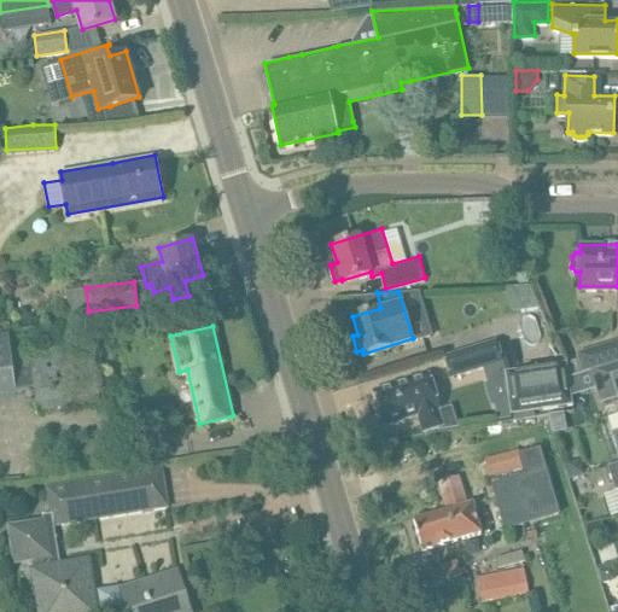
[(101,402),(93,338),(12,349),(10,331),(0,331),(0,394),(34,390),(36,411),(101,402)]
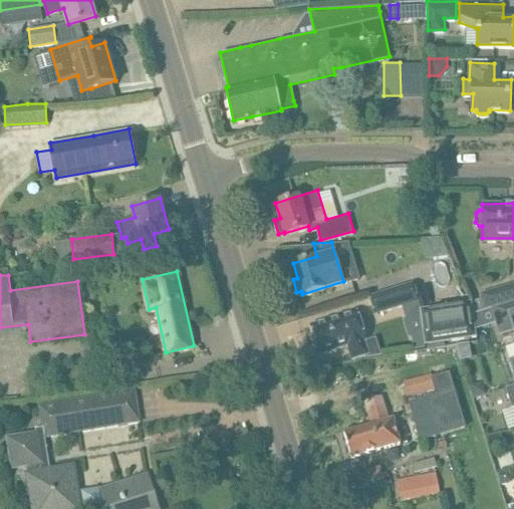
[(367,293),(373,313),(403,304),(419,299),(414,280),(367,293)]
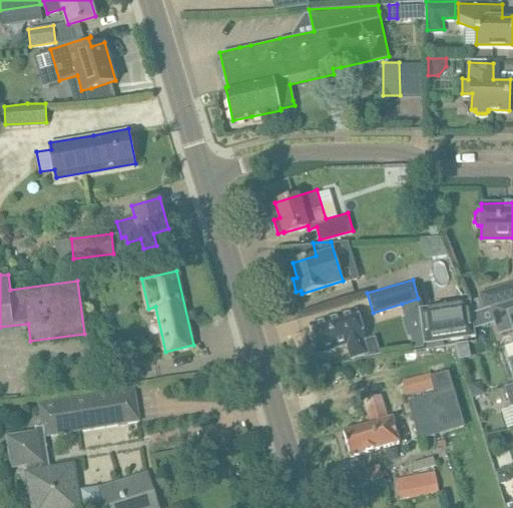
[(512,299),(512,282),(480,293),(485,308),(491,306),(512,299)]
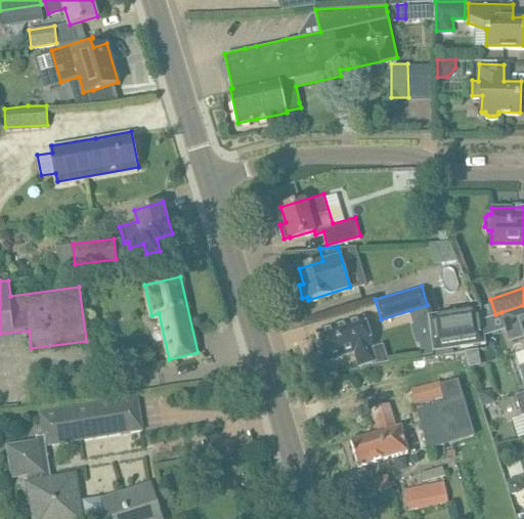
[(427,305),(410,310),(413,321),(428,316),(428,314),(428,313),(427,305)]
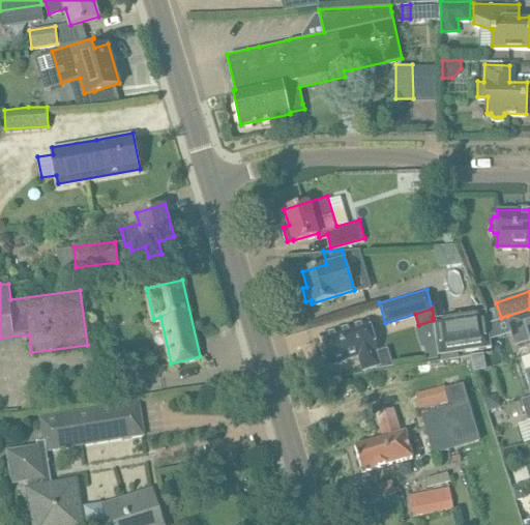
[(529,309),(507,316),(516,342),(529,337),(529,309)]
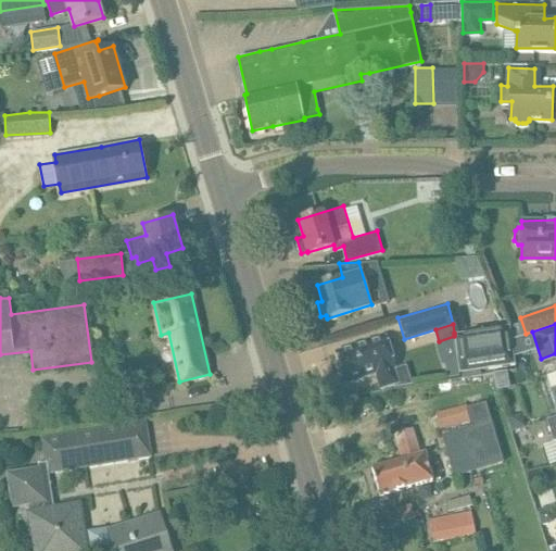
[(510,325),(454,334),(454,336),(457,353),(459,367),(459,370),(515,361),(510,325)]
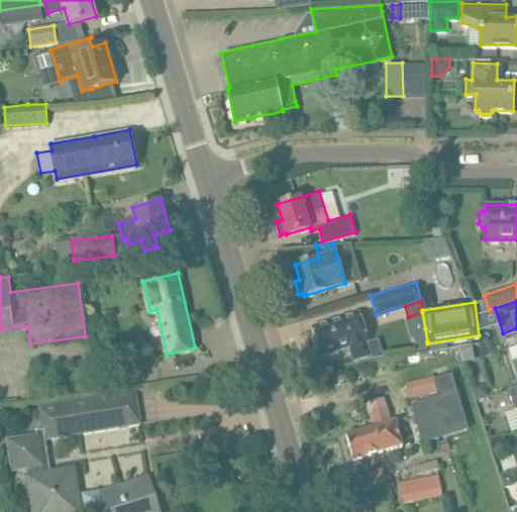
[(318,344),(321,353),(345,346),(350,349),(353,360),(371,354),(367,340),(368,340),(359,311),(313,325),(315,331),(313,332),(312,334),(314,343),(317,344),(318,344)]
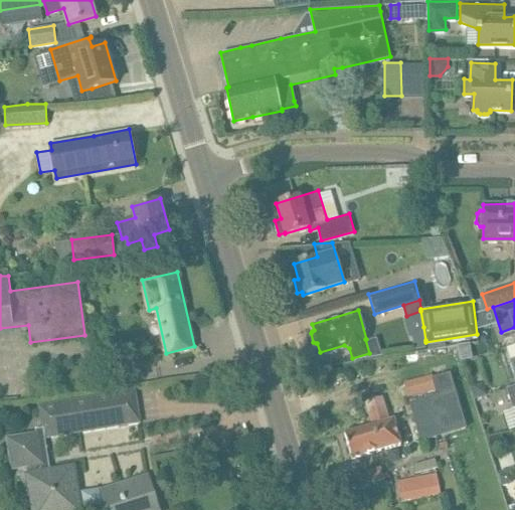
[(423,327),(410,330),(414,345),(425,344),(425,342),(425,340),(423,327)]
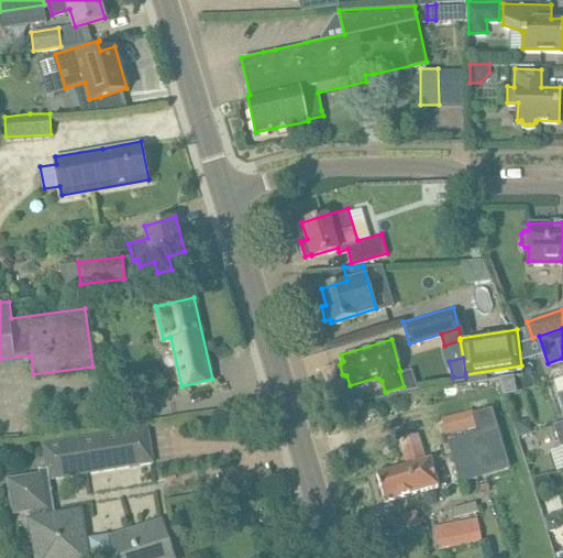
[(512,372),(499,374),(503,386),(515,383),(512,372)]
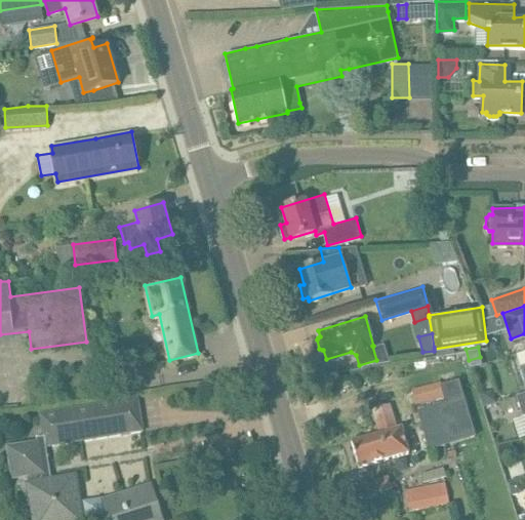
[(415,402),(432,398),(444,395),(440,380),(411,388),(415,402)]
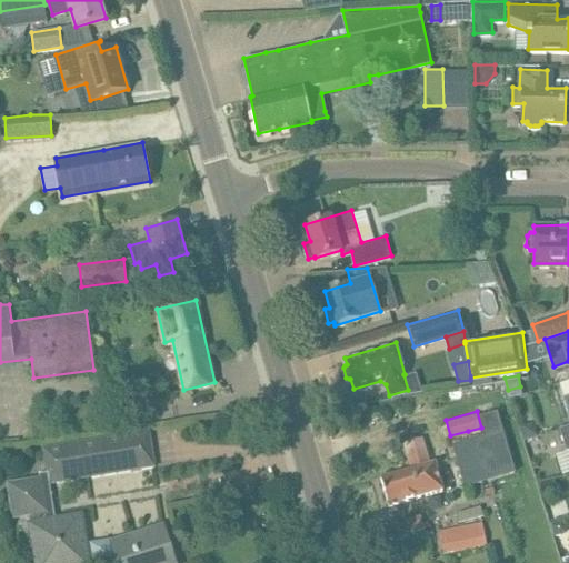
[(528,421),(519,423),(523,438),(538,433),(536,425),(528,421)]
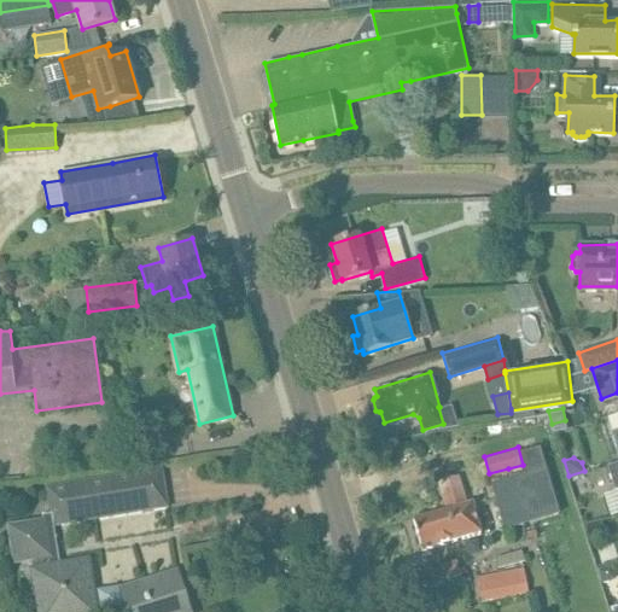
[(92,511),(93,518),(167,506),(161,465),(46,483),(52,517),(92,511)]
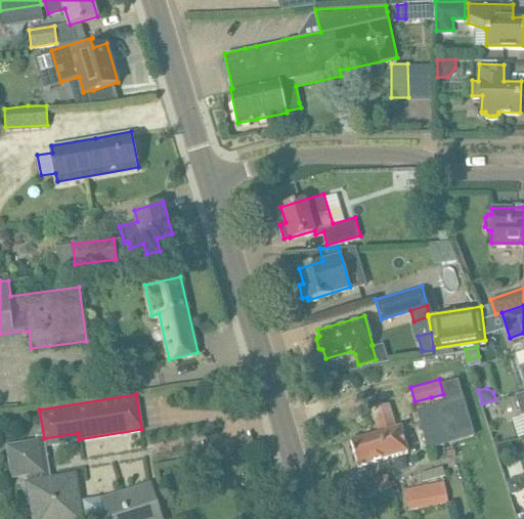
[(464,394),(417,407),(428,447),(475,434),(464,394)]
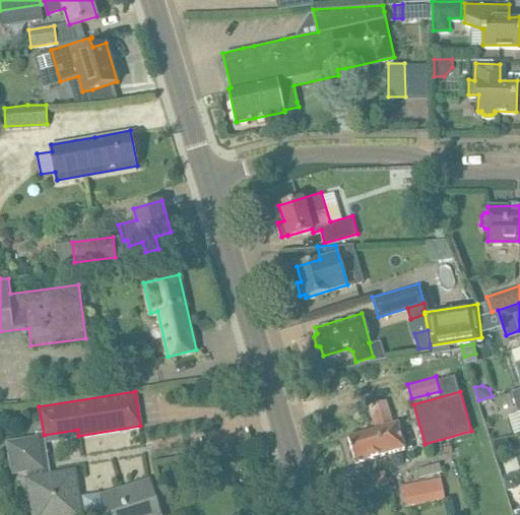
[(354,460),(405,445),(398,420),(393,422),(386,398),(369,403),(376,428),(347,436),(354,460)]
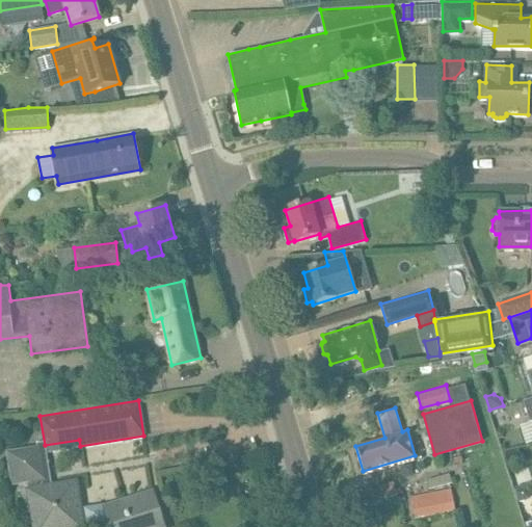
[(517,445),(503,450),(507,465),(522,459),(517,445)]
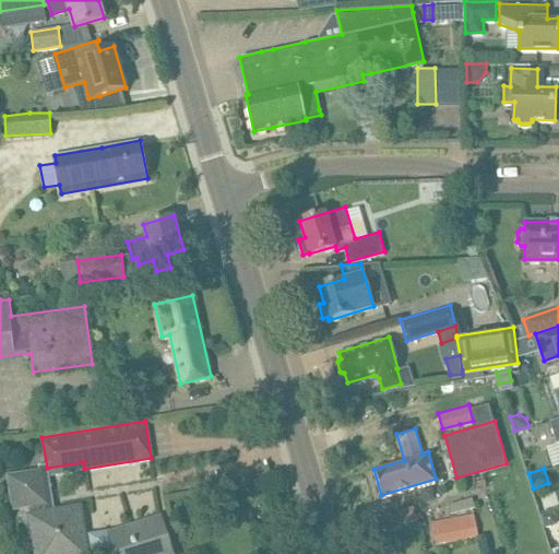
[(50,510),(44,470),(9,475),(14,506),(27,504),(35,553),(87,553),(115,549),(116,553),(173,553),(161,516),(110,531),(109,528),(84,532),(80,505),(50,510)]
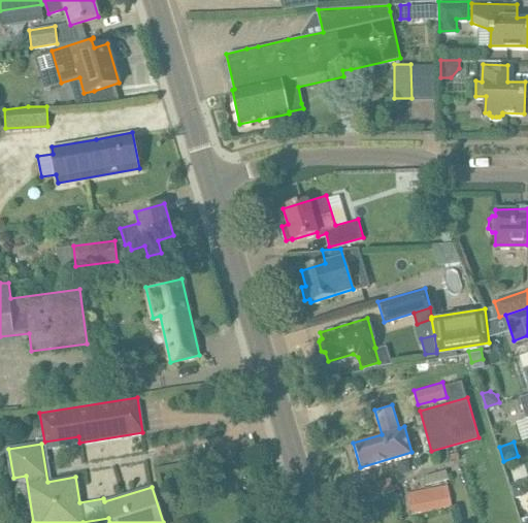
[(407,490),(411,511),(452,503),(448,483),(422,487),(420,481),(408,483),(409,490),(407,490)]
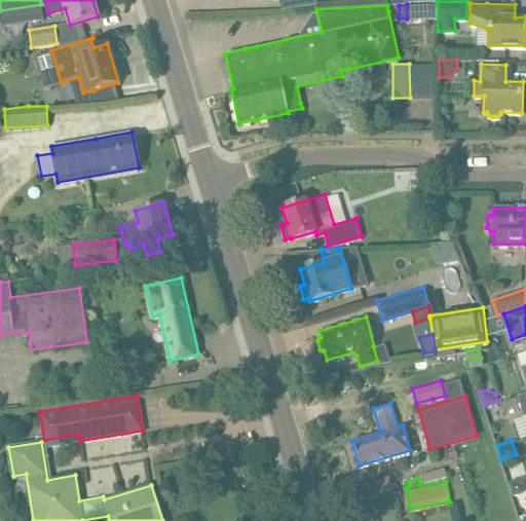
[(521,479),(510,483),(513,494),(520,492),(523,486),(521,479)]
